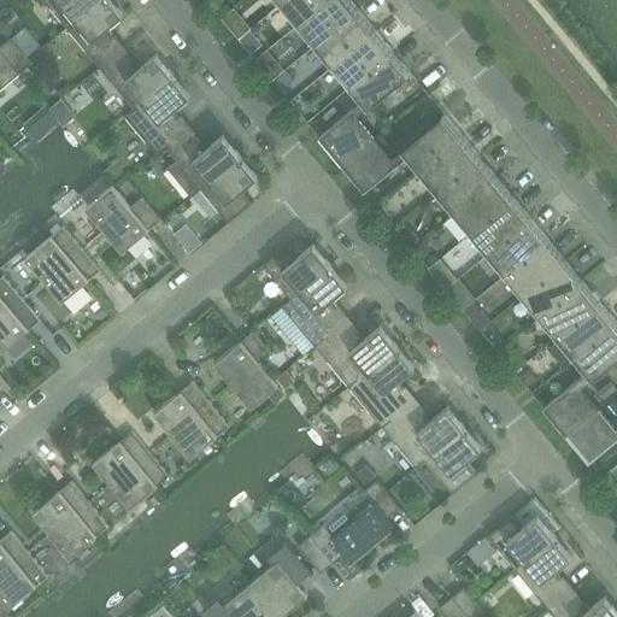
[(66,27),(98,0),(43,0),(51,7),(53,6),(68,24),(66,27)]
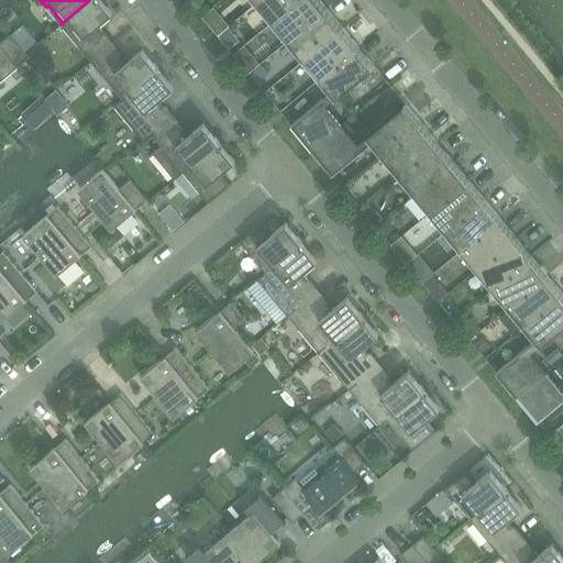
[(80,50),(91,62),(114,43),(106,32),(103,33),(98,25),(112,13),(103,2),(100,4),(96,0),(89,0),(61,24),(61,25),(63,23),(83,47),(80,50)]
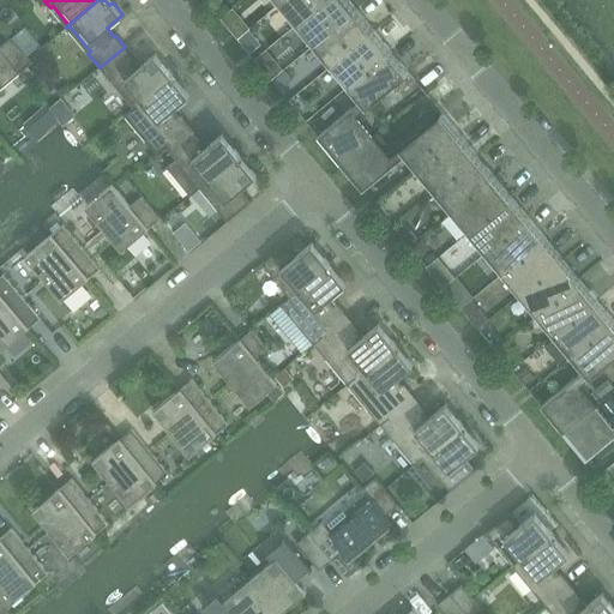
[(283,0),(280,4),(296,24),(326,0),(283,0)]
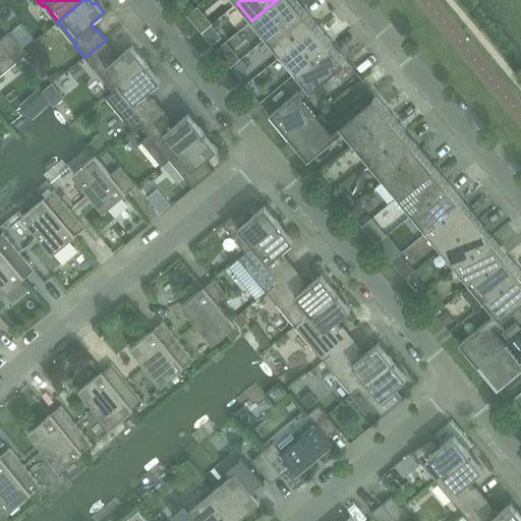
[(277,0),(251,20),(267,39),(302,8),(295,0),(277,0)]
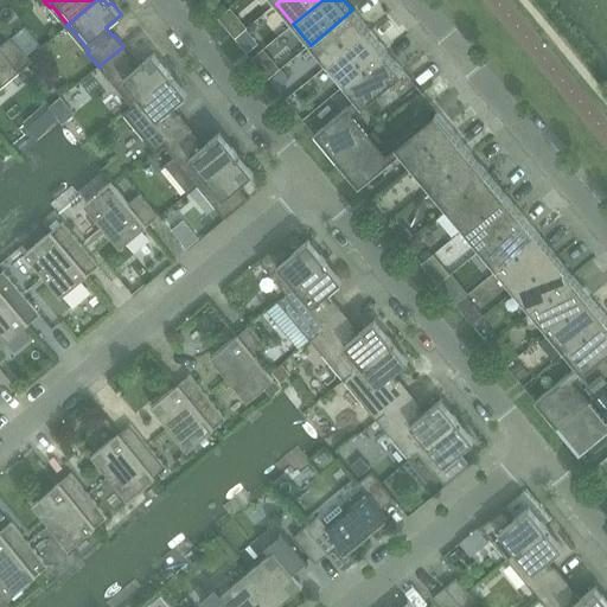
[(311,45),(327,65),(369,31),(352,10),(311,45)]
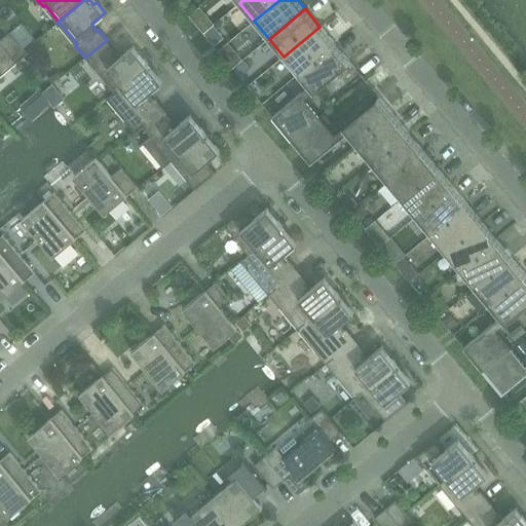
[(284,57),(298,74),(335,44),(320,27),(284,57)]
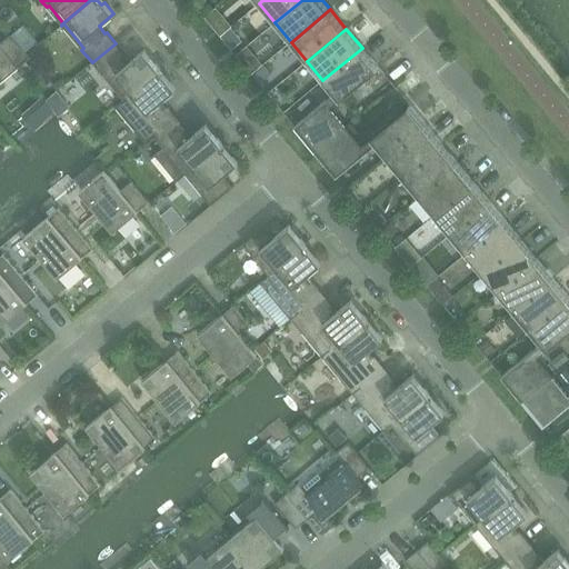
[(0,47),(18,69),(30,58),(10,35),(0,42),(0,47)]
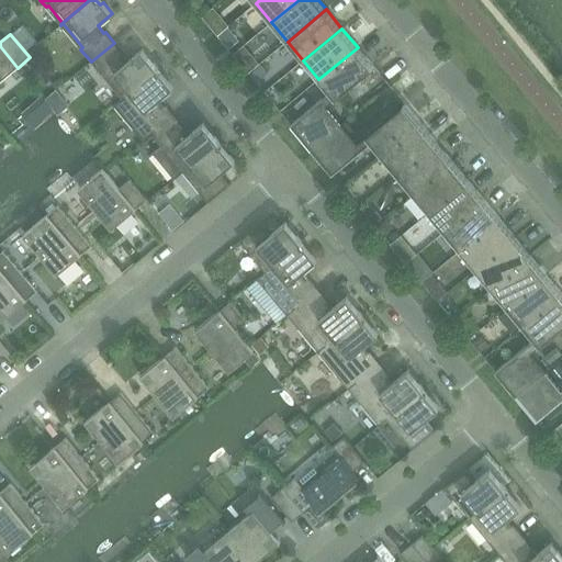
[(121,98),(122,99),(158,68),(148,57),(146,60),(141,54),(144,51),(142,49),(127,62),(122,55),(123,54),(114,43),(91,62),(101,74),(103,72),(123,97),(121,98)]
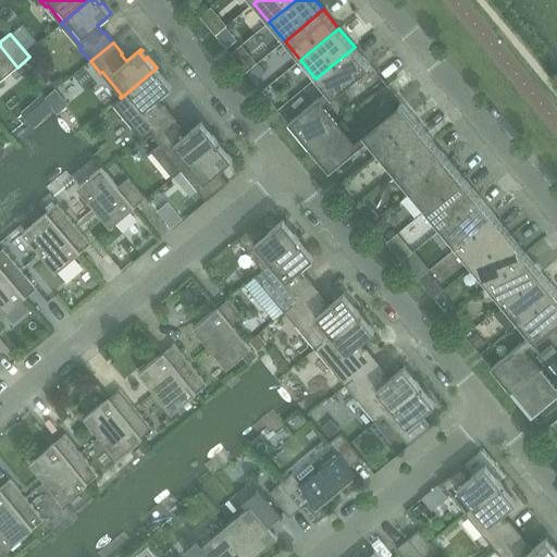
[(17,67),(0,46),(0,81),(1,81),(0,79),(0,77),(15,65),(16,67),(17,67)]
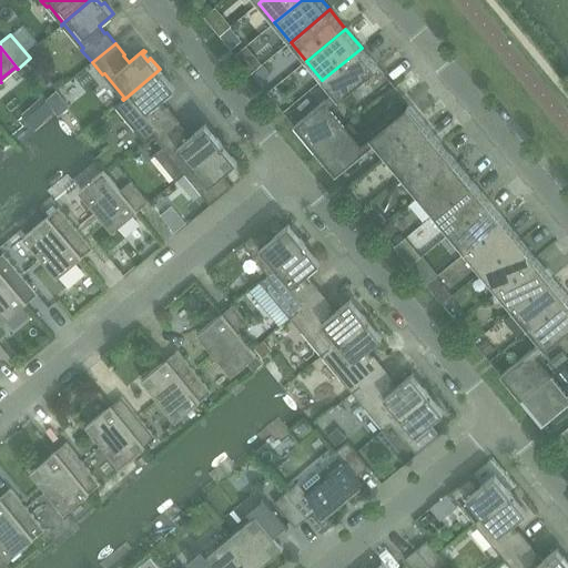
[(362,48),(322,80),(338,100),(377,68),(362,48)]
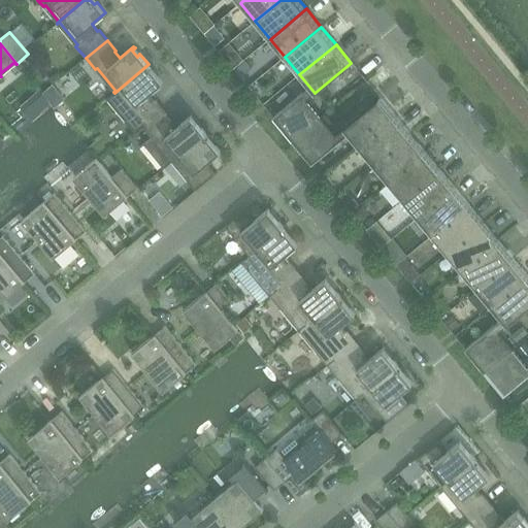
[(133,116),(143,127),(165,109),(156,99),(155,100),(150,93),(163,83),(154,71),(151,73),(145,67),(149,65),(149,64),(114,93),(117,92),(135,113),(133,116)]
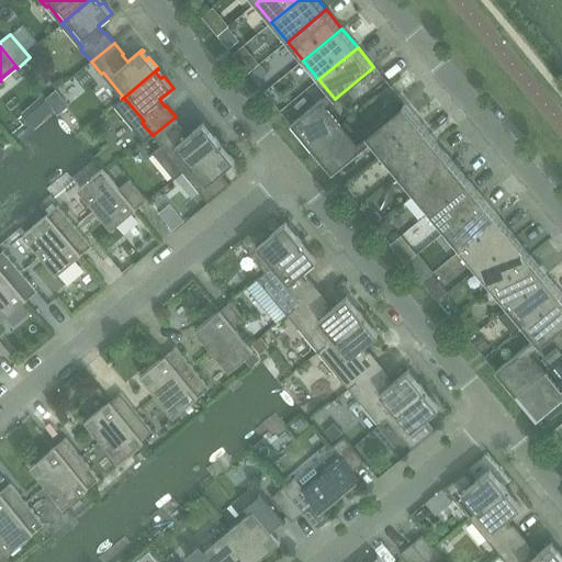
[(291,125),(312,149),(341,124),(322,100),(291,125)]
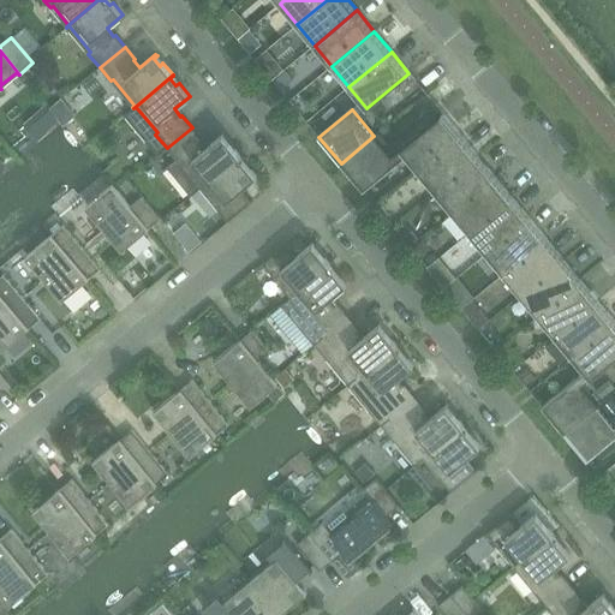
[(400,149),(417,169),(459,133),(442,114),(400,149)]
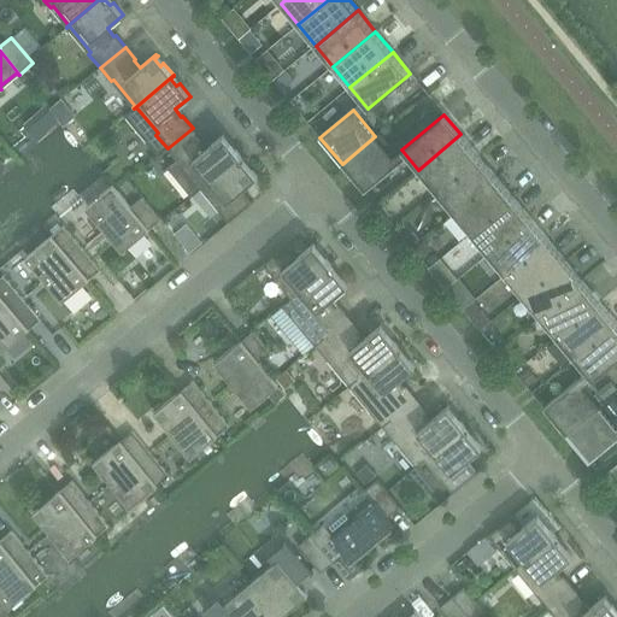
[(203,140),(193,128),(168,148),(175,159),(168,165),(192,195),(200,188),(200,189),(240,156),(230,145),(227,147),(221,140),(224,137),(223,135),(207,148),(201,141),(203,140)]
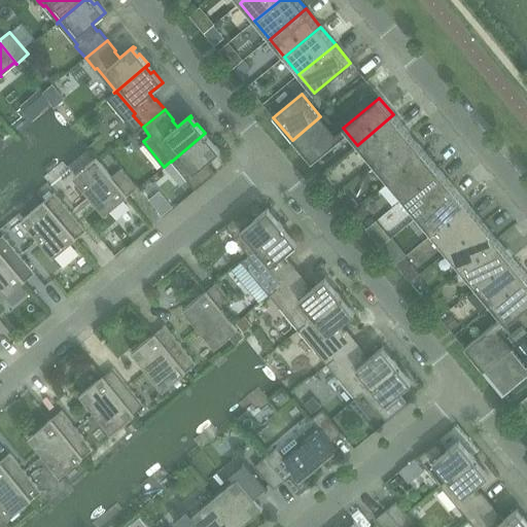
[(357,145),(373,164),(410,134),(393,114),(357,145)]
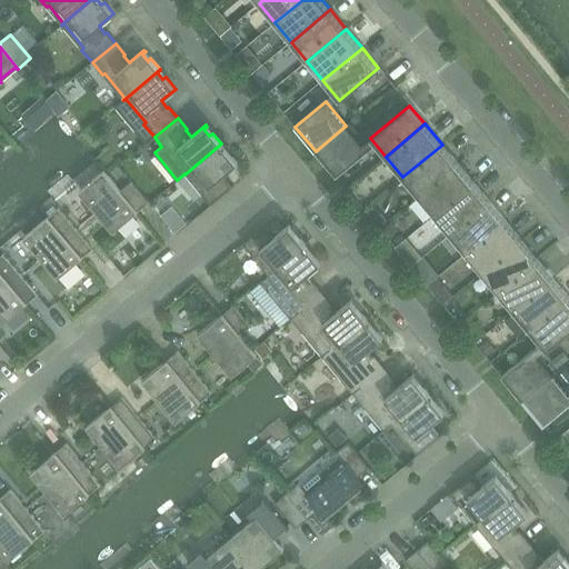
[(346,126),(316,151),(336,177),(367,151),(346,126)]
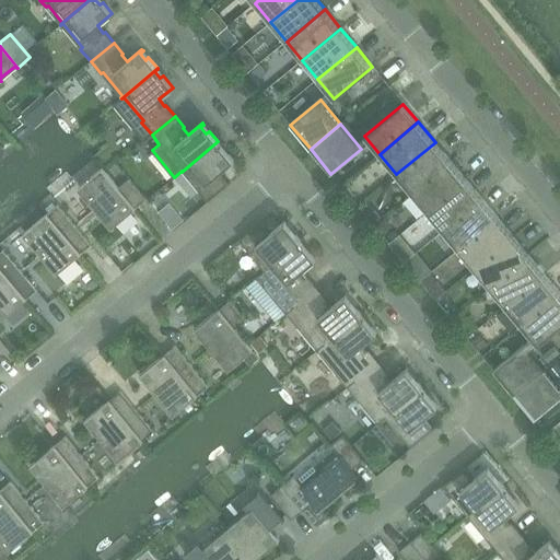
[(219,142),(218,141),(182,172),(183,172),(185,171),(198,187),(197,189),(207,202),(230,183),(229,182),(228,183),(219,173),(234,161),(224,149),(221,151),(216,146),(219,142)]
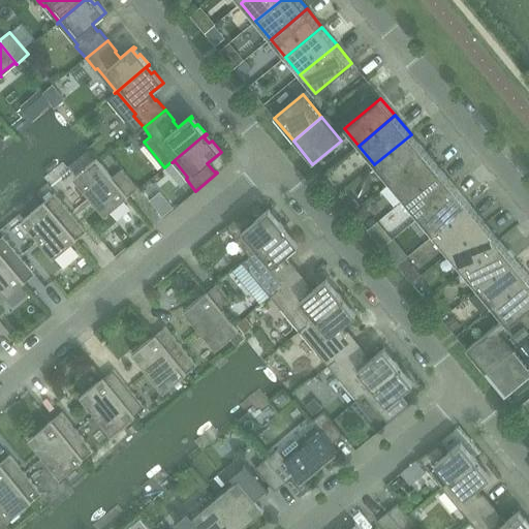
[(374,164),(389,182),(426,152),(411,134),(374,164)]
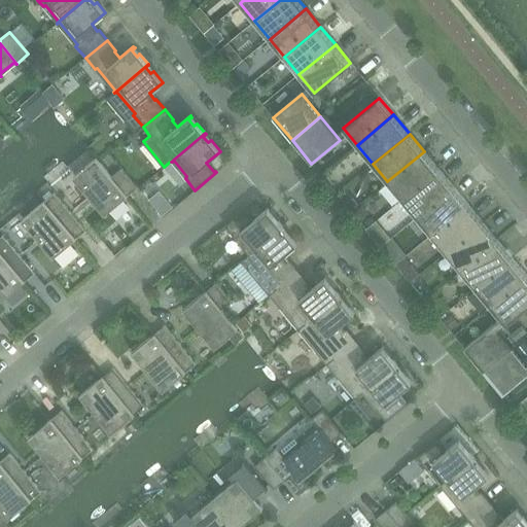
[(387,181),(402,200),(438,169),(424,151),(387,181)]
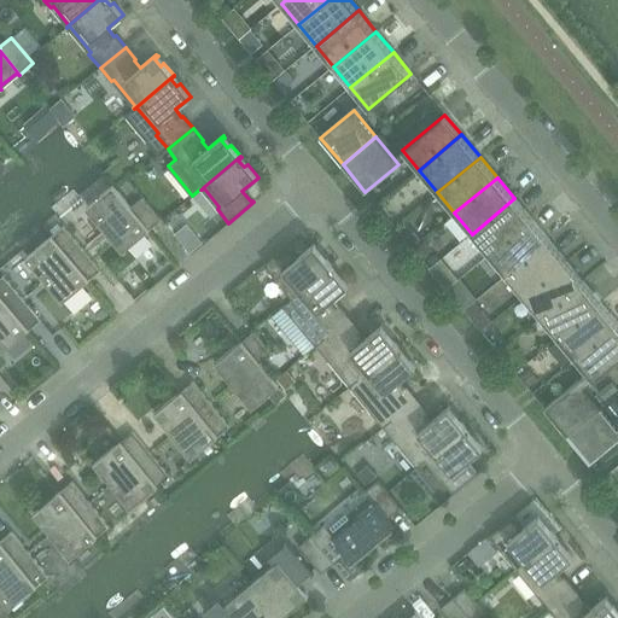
[(150,231),(130,208),(112,186),(87,207),(120,245),(122,252),(150,231)]
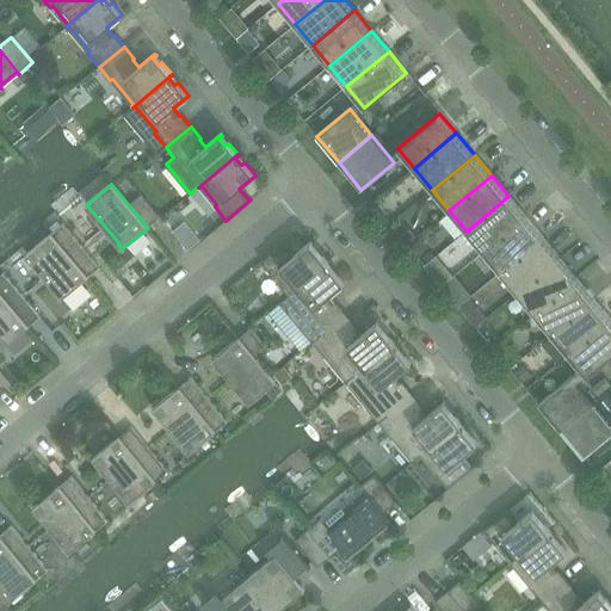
[(141,196),(129,205),(148,228),(160,218),(141,196)]
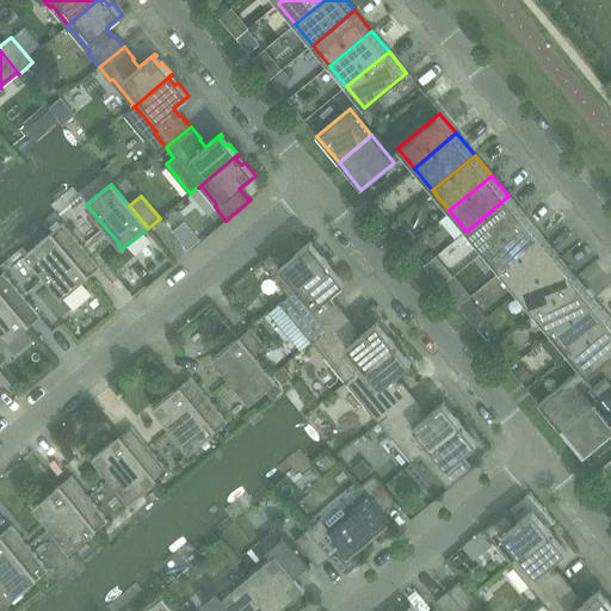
[(467,232),(483,252),(525,216),(508,196),(467,232)]
